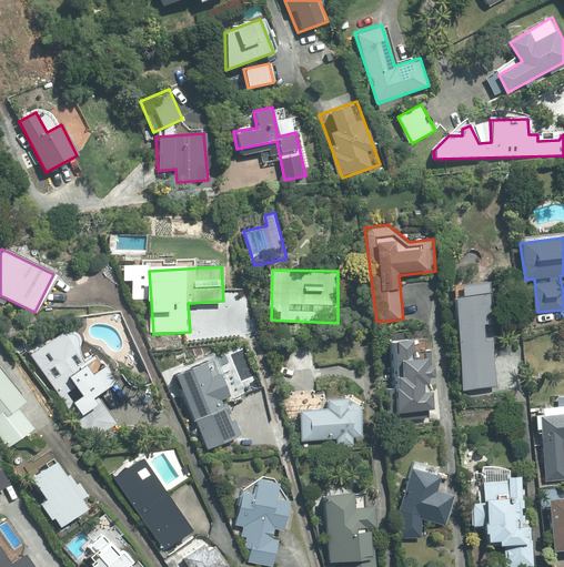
[(485,292),(450,295),(464,391),(497,386),(485,292)]
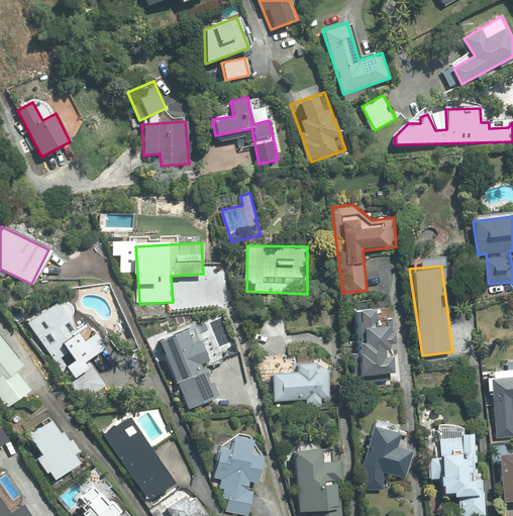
[(59,302),(28,322),(85,400),(108,385),(91,359),(106,349),(87,322),(77,330),(72,320),(73,310),(71,305),(66,301),(59,302)]
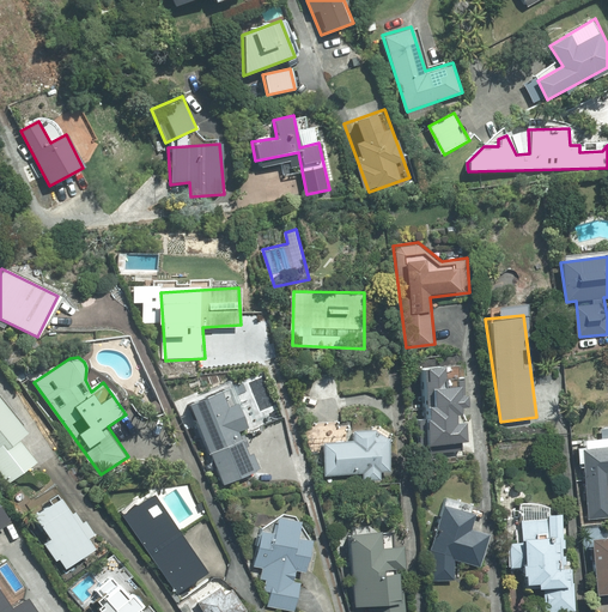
[(461,370),(419,375),(429,456),(461,453),(457,420),(475,418),(469,376),(467,371),(461,370)]
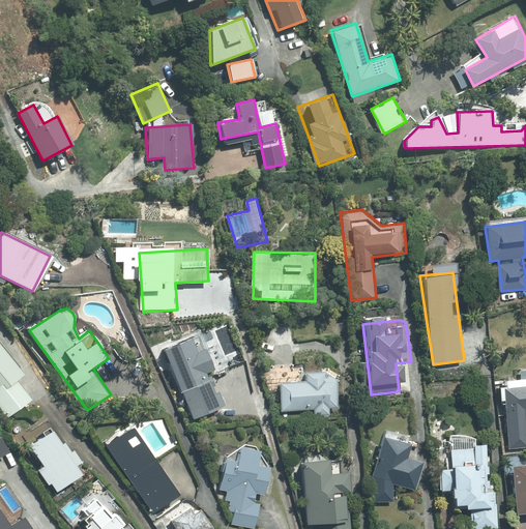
[(204,348),(169,363),(194,418),(222,407),(205,373),(212,369),(204,348)]
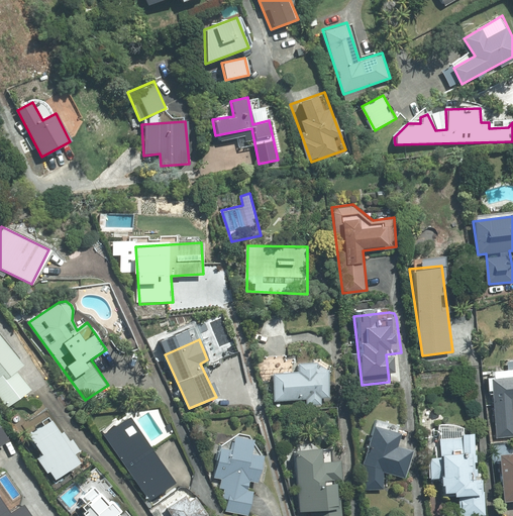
[(0,341),(0,392),(11,407),(36,387),(0,341)]
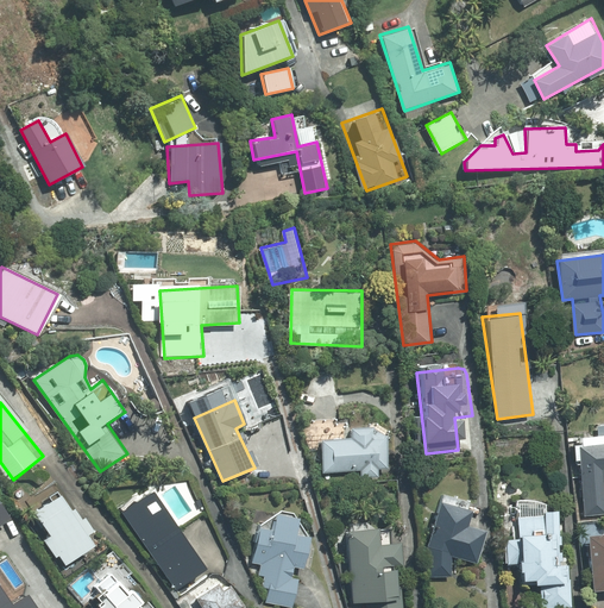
[(385,433),(320,439),(323,471),(388,468),(385,433)]
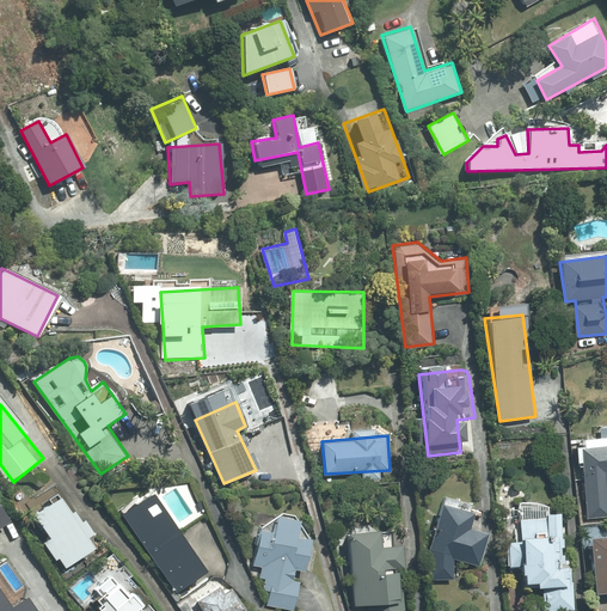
[(606,444),(581,447),(589,518),(606,515),(606,480),(605,471),(606,471),(606,444)]
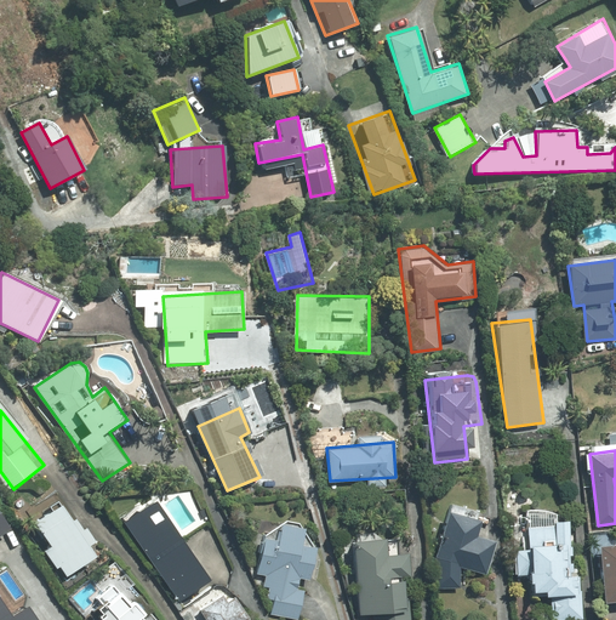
[(53,488),(16,513),(66,578),(101,552),(53,488)]
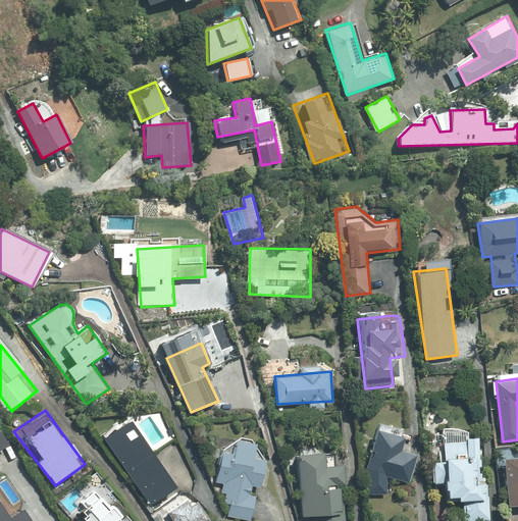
[(403,437),(377,429),(365,469),(367,493),(389,491),(387,475),(409,482),(417,455),(400,450),(403,437)]
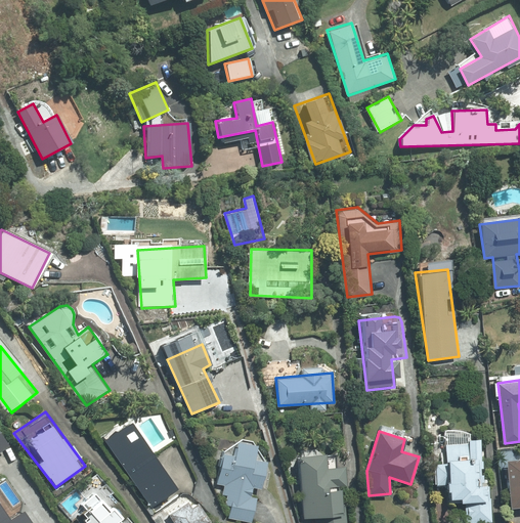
[(467,522),(493,520),(490,484),(483,485),(479,438),(443,441),(448,499),(459,498),(459,505),(465,505),(467,522)]
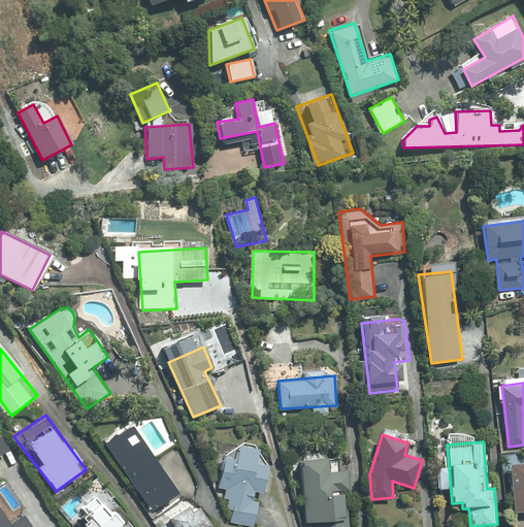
[(235,459),(225,456),(218,496),(231,499),(229,508),(234,509),(232,522),(255,526),(266,465),(256,462),(258,449),(238,445),(235,459)]
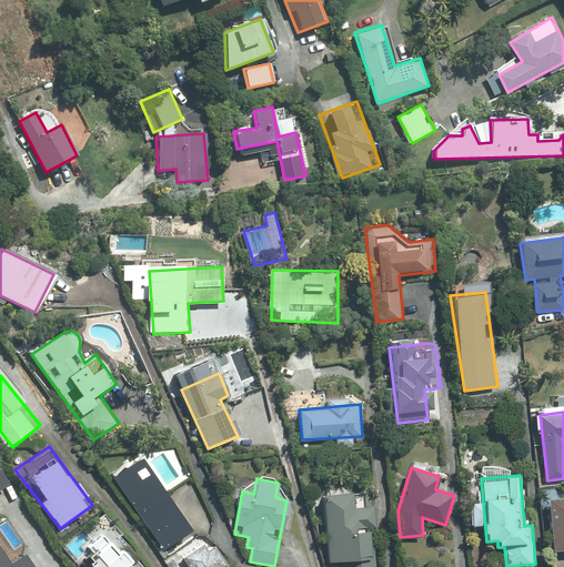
[(161,481),(134,503),(170,545),(198,519),(161,481)]
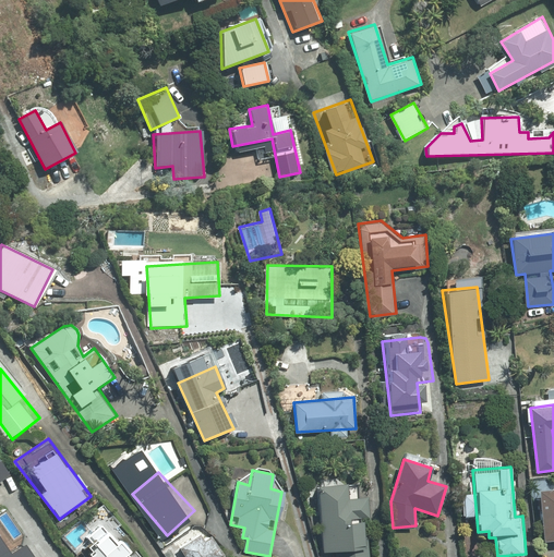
[(346,484),(316,488),(324,553),(337,552),(337,556),(371,556),(369,536),(362,537),(360,520),(369,519),(366,497),(347,498),(346,484)]
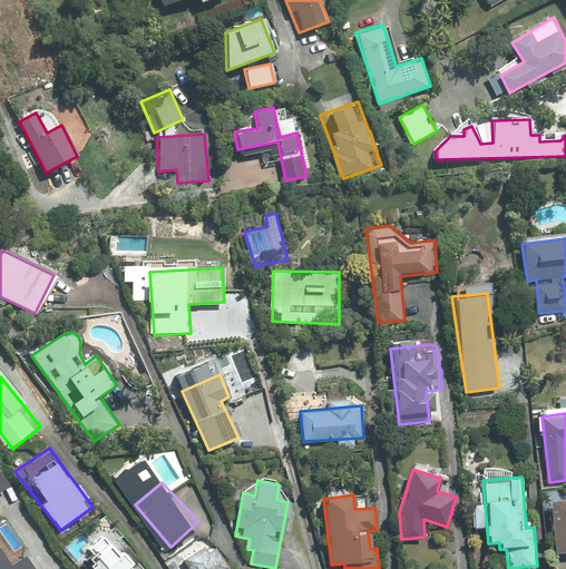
[(565,499),(550,500),(554,551),(565,550),(565,499)]
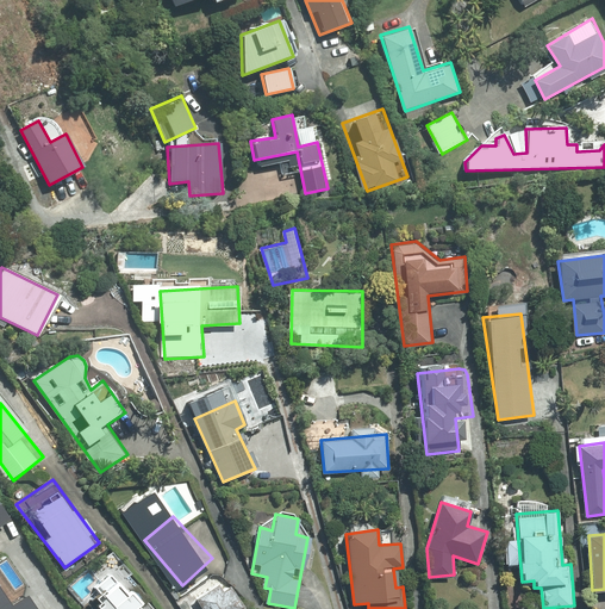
[(12,571),(0,578),(0,608),(7,608),(4,604),(25,590),(12,571)]
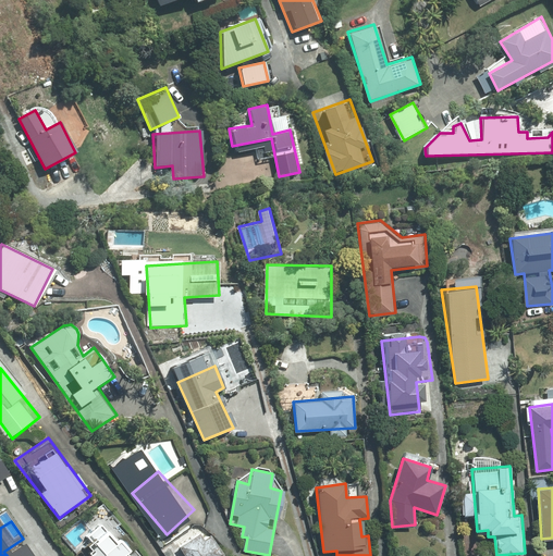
[(132,555),(105,522),(78,544),(88,555),(132,555)]
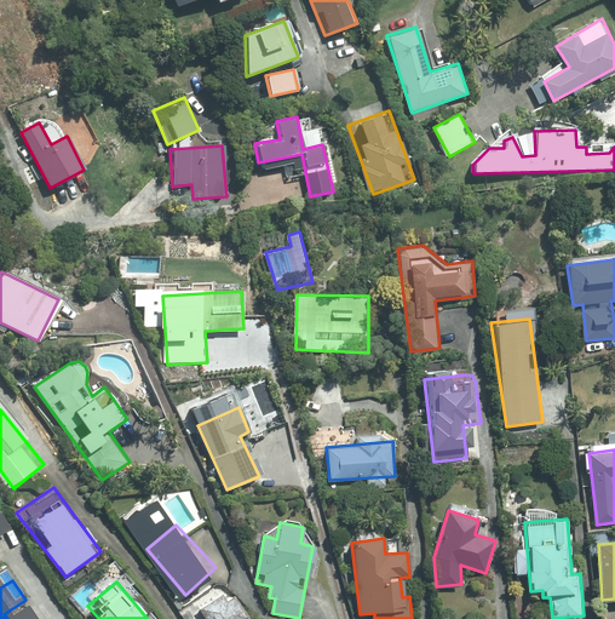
[(222,594),(200,609),(207,618),(246,618),(249,617),(234,595),(226,600),(222,594)]
